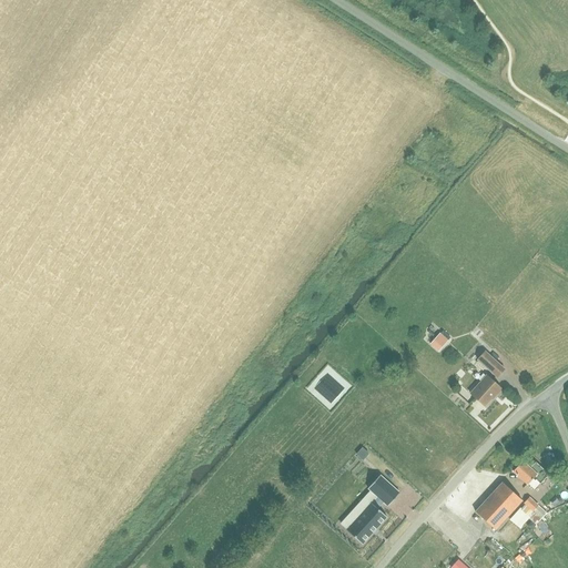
[(430,344),(438,351),(445,343),(438,336),(430,344)]
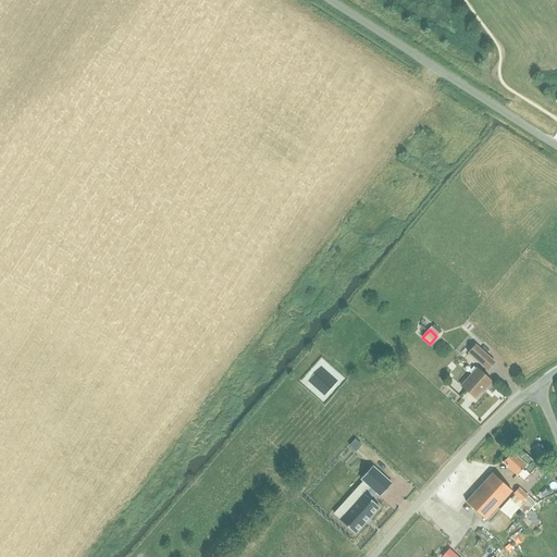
[(487,370),(495,362),(475,345),(468,353),(487,370)]
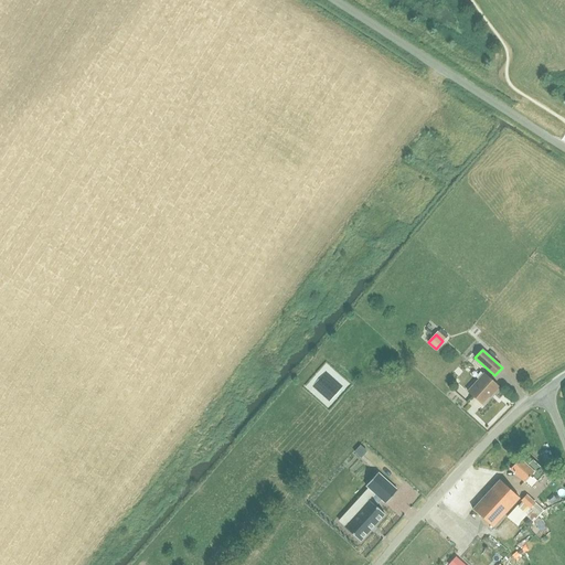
[(483,373),(468,392),(481,404),(492,393),(493,394),(499,387),(483,373)]
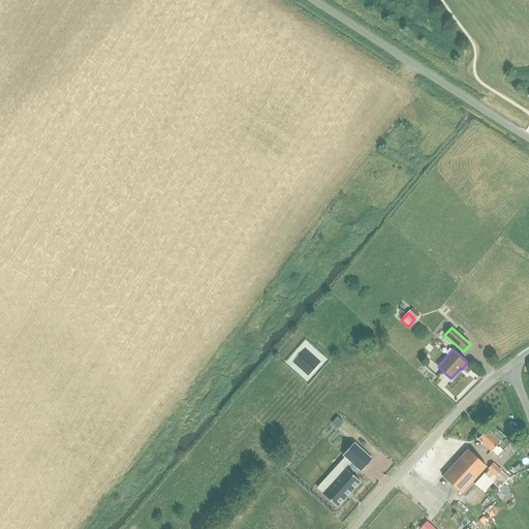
[(425,366),(419,371),(432,382),(437,377),(425,366)]
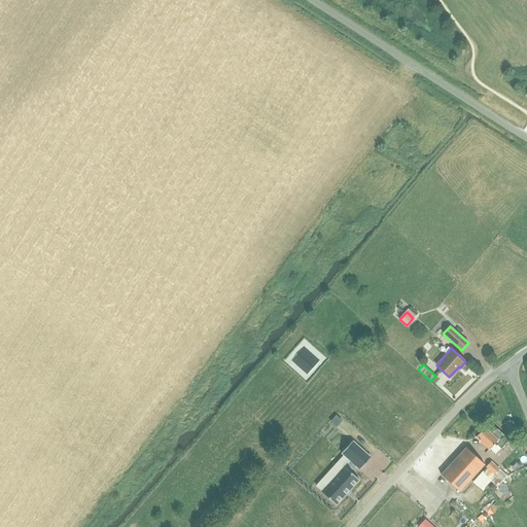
[(463,373),(471,376),(475,369),(466,365),(463,373)]
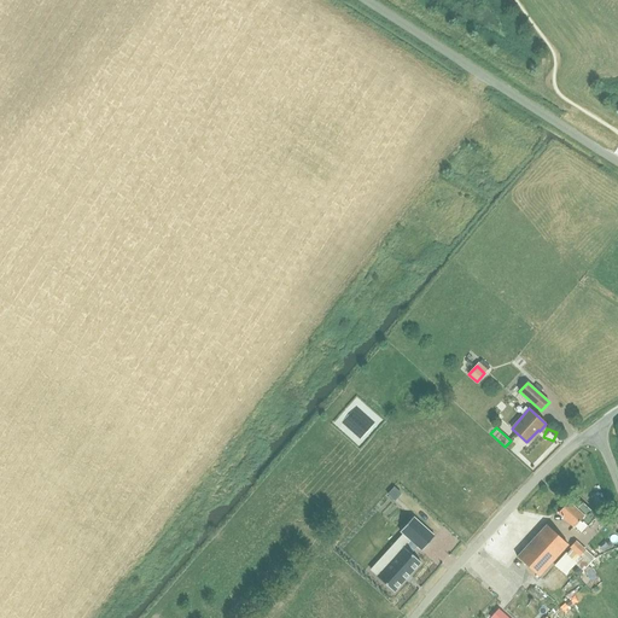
[(560,506),(558,508),(558,511),(559,512),(558,513),(573,528),(575,526),(581,534),(590,523),(596,517),(582,503),(577,509),(569,502),(564,507),(563,506),(560,506)]
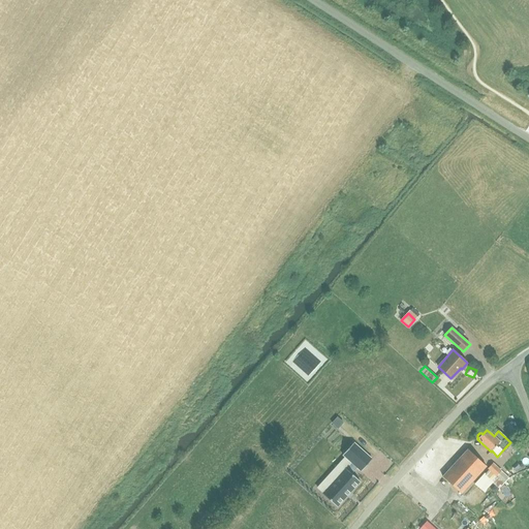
[(337,431),(328,440),(338,450),(347,441),(337,431)]
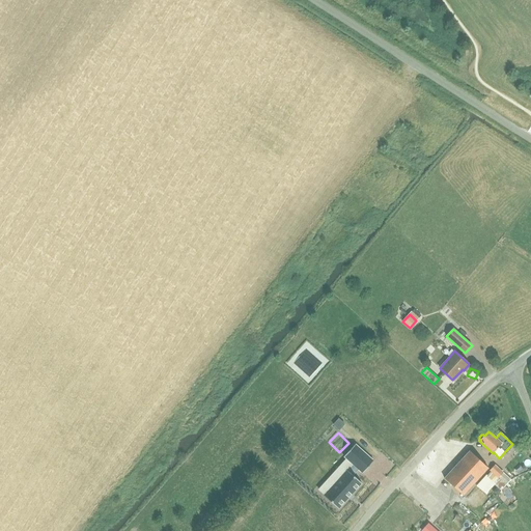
[(325,496),(324,496),(338,509),(362,483),(353,475),(358,470),(362,473),(373,460),(355,444),(344,456),(346,458),(354,466),(347,471),(347,470),(325,496)]
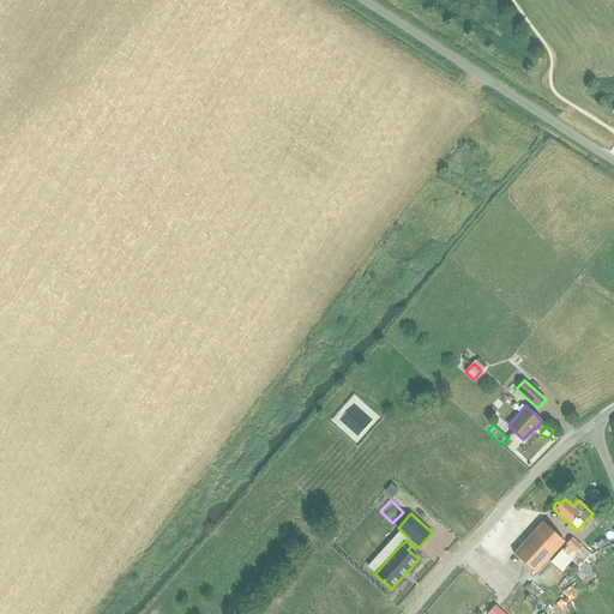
[(535,573),(565,541),(545,522),(513,553),(535,573)]
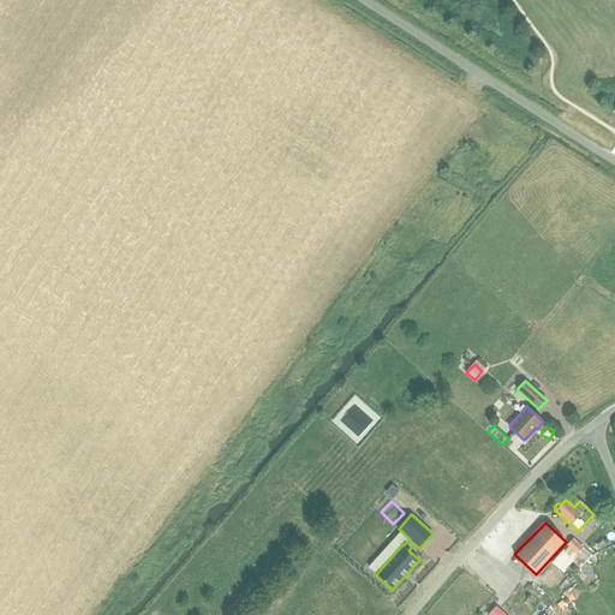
[(568,545),(569,545),(563,551),(573,559),(572,560),(580,568),(592,556),(583,549),(574,539),(568,545)]
